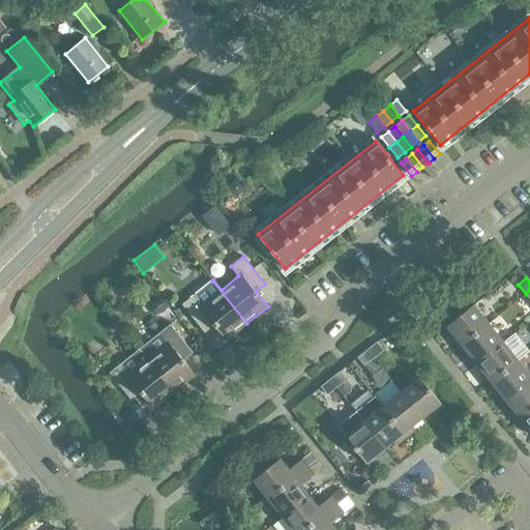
[(226,340),(246,323),(212,281),(182,304),(204,332),(213,325),(226,340)]
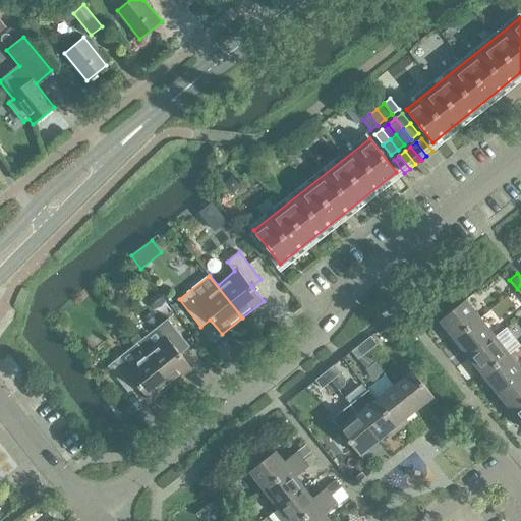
[(160,291),(147,300),(155,310),(167,301),(160,291)]
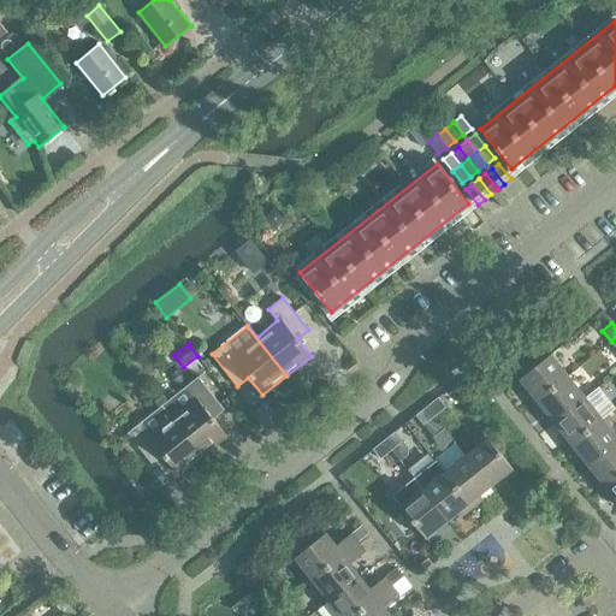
[(551,354),(520,379),(529,391),(525,395),(533,404),(568,375),(551,354)]
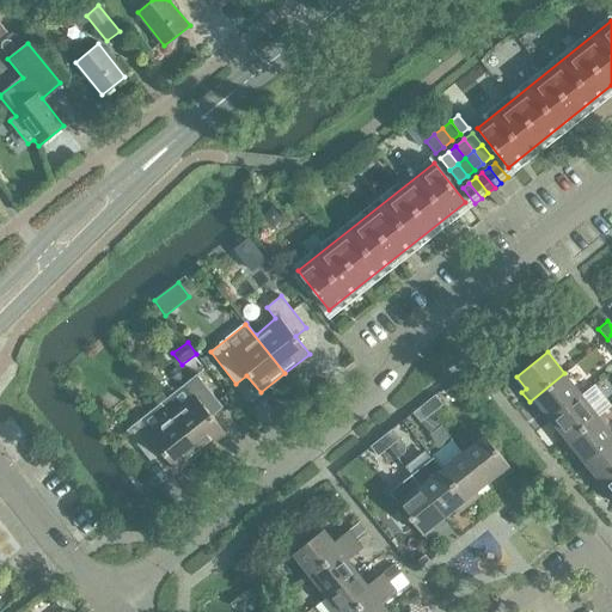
[(582,395),(564,373),(530,402),(536,410),(540,407),(551,420),(582,395)]
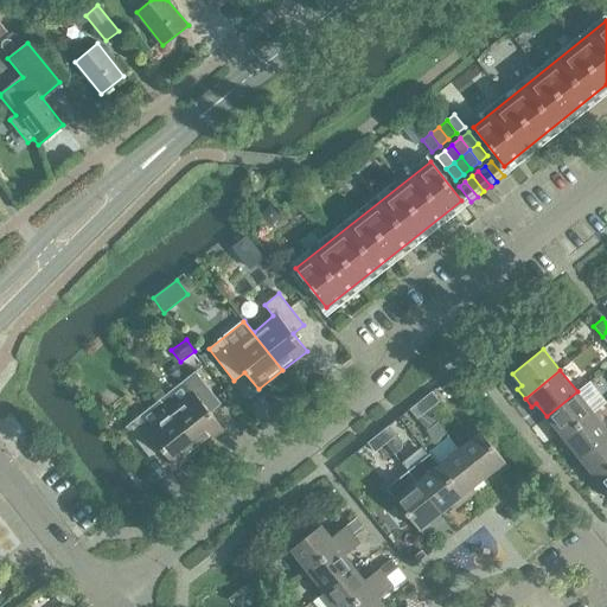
[(196,371),(180,383),(160,400),(199,448),(224,429),(210,411),(221,403),(196,371)]
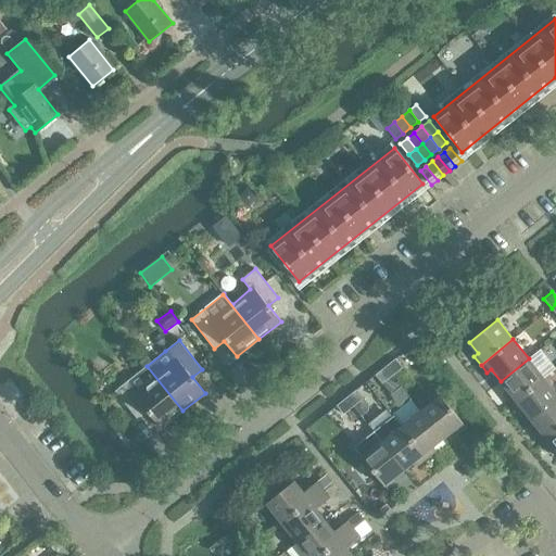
[(403,367),(395,358),(386,366),(392,375),(403,367)]
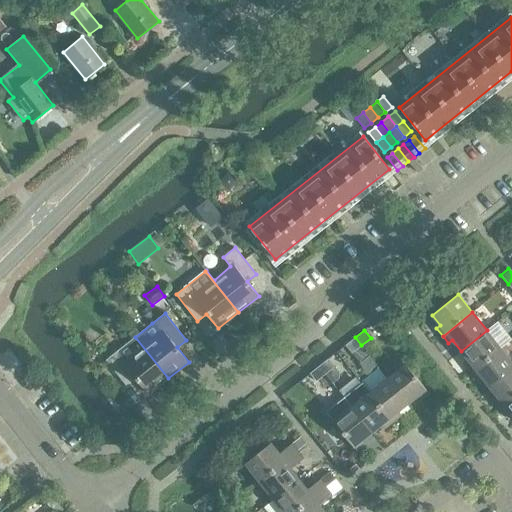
[(487,330),(461,351),(469,361),(465,364),(471,372),(501,348),(487,330)]
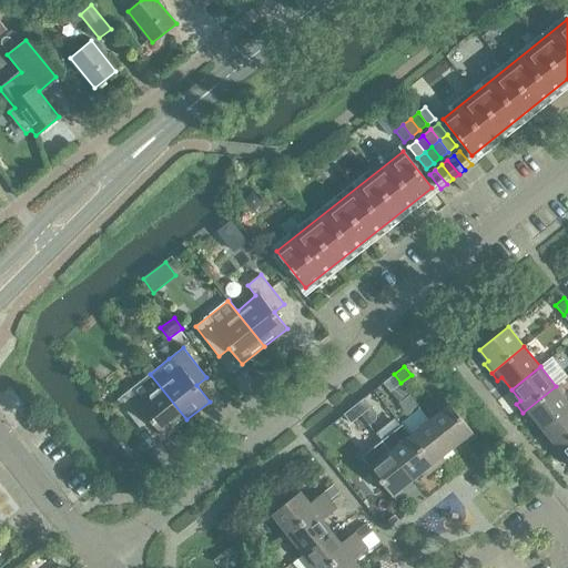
[(163,437),(186,419),(150,374),(118,399),(141,429),(151,422),(163,437)]
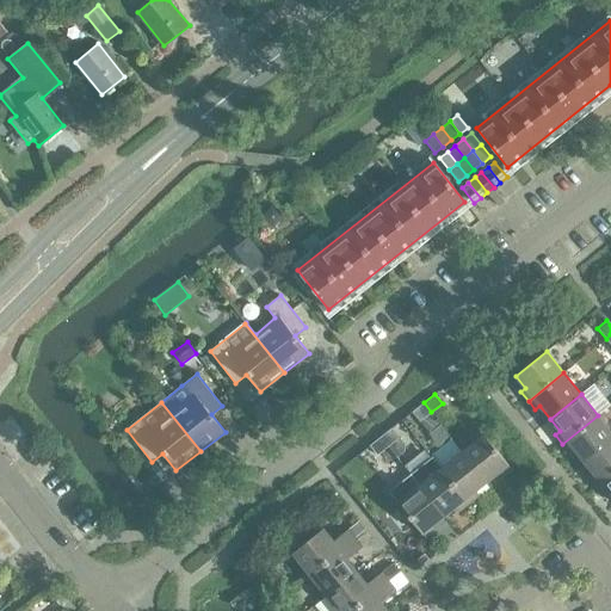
[(424,402),(412,412),(420,421),(431,412),(424,402)]
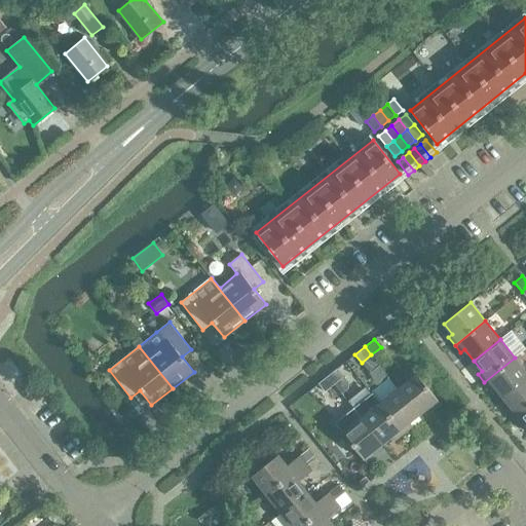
[(525,372),(515,358),(484,382),(490,389),(494,386),(502,397),(525,377),(525,372)]
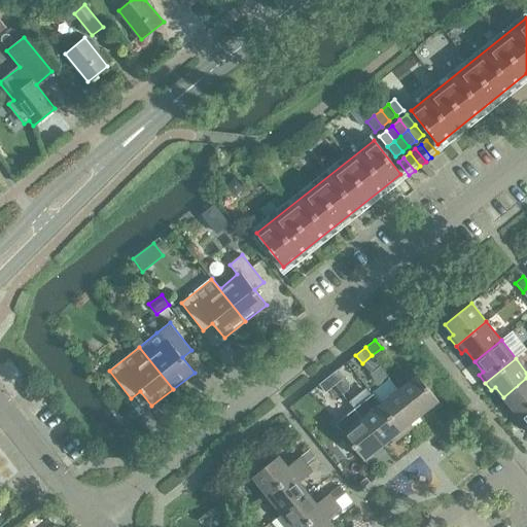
[(380,366),(370,375),(377,384),(387,376),(380,366)]
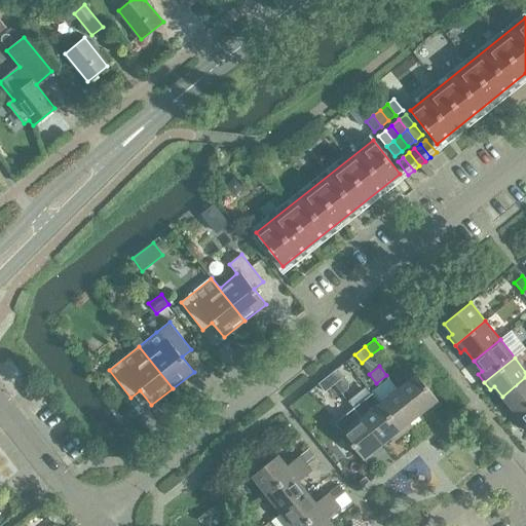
[(344,376),(337,368),(328,376),(334,384),(344,376)]
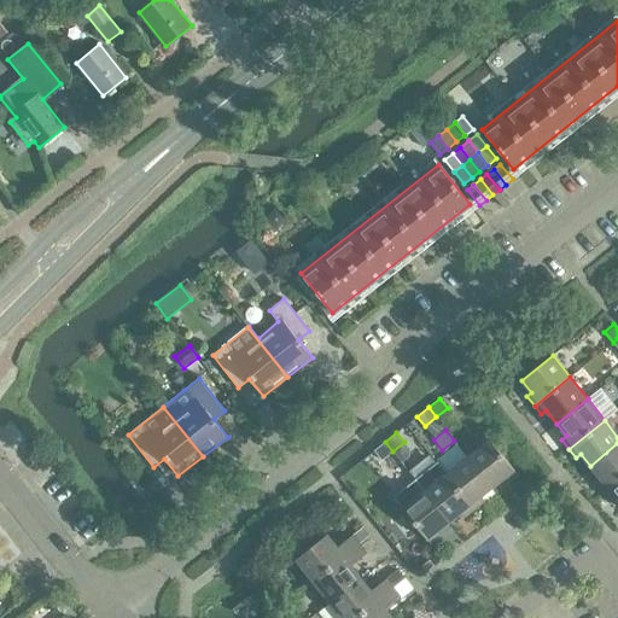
[(518,474),(489,438),(466,455),(491,488),(503,478),(508,483),(518,474)]
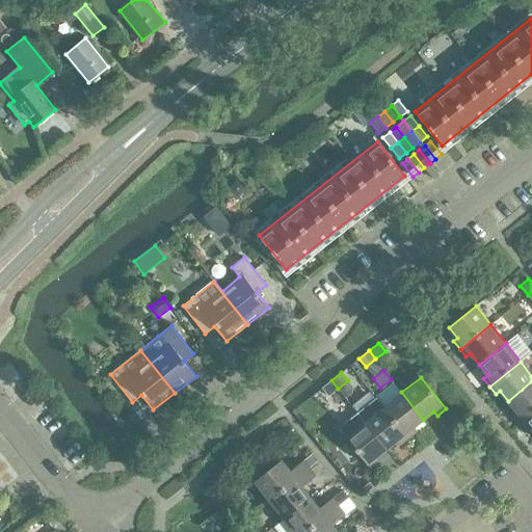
[(331,380),(321,388),(328,396),(338,389),(331,380)]
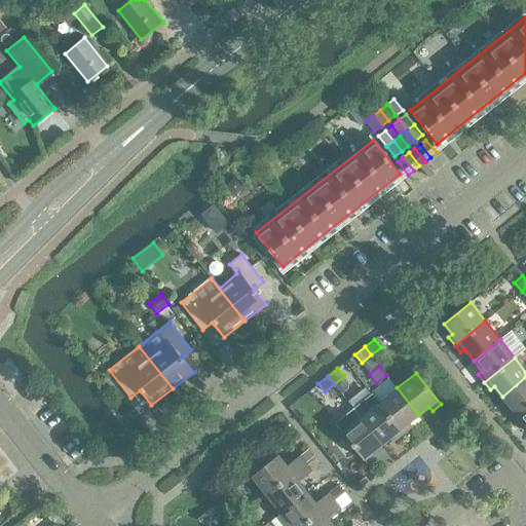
[(525,377),(502,397),(511,407),(506,411),(513,418),(525,407),(525,377)]
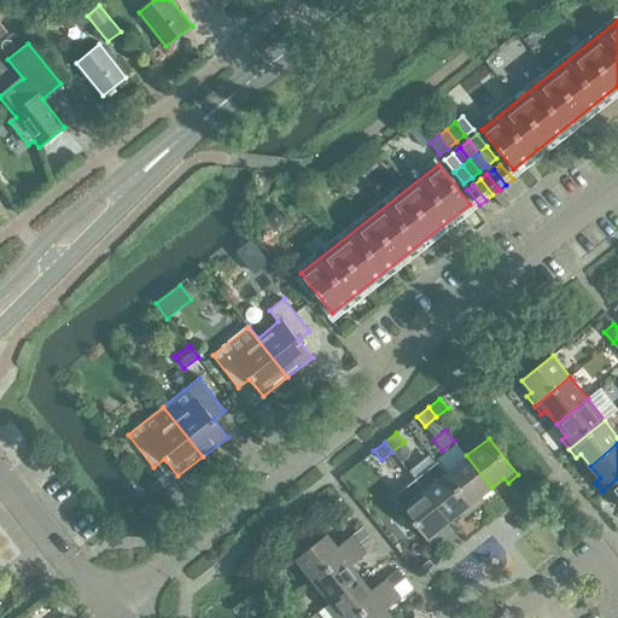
[(491,488),(466,455),(445,472),(435,459),(435,460),(474,509),(483,502),(479,497),(491,488)]
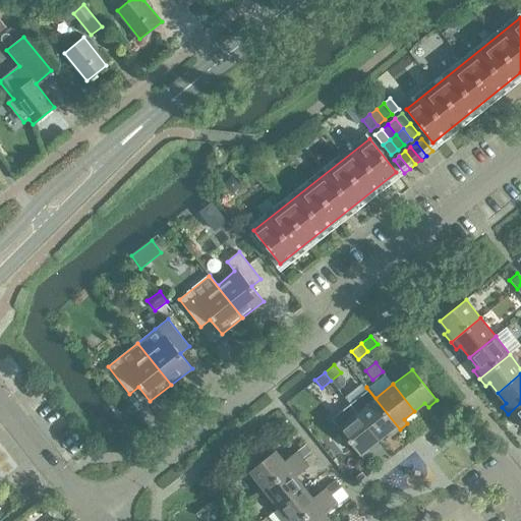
[(392,436),(400,429),(366,388),(348,402),(379,440),(389,431),(392,436)]
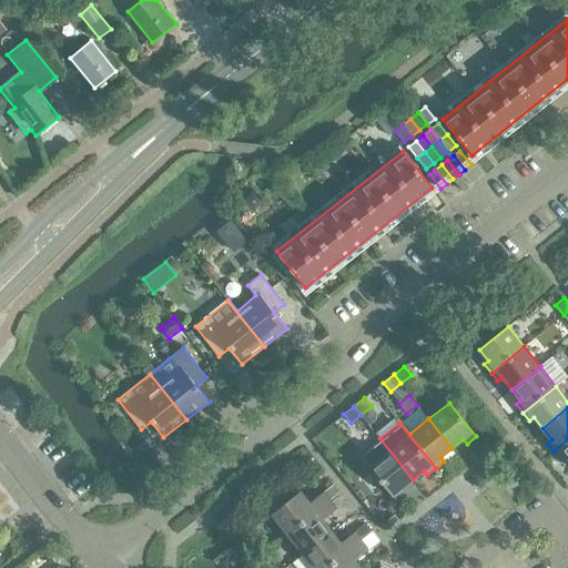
[(368,466),(395,500),(404,494),(401,488),(413,479),(379,438),(378,438),(388,450),(368,466)]
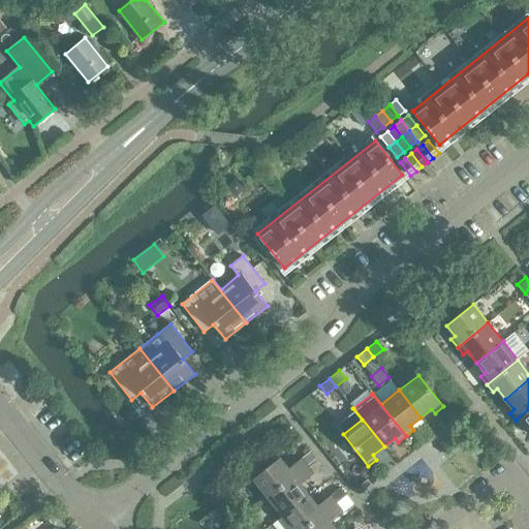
[(528,429),(528,409),(516,421),(522,429),(526,426),(528,429)]
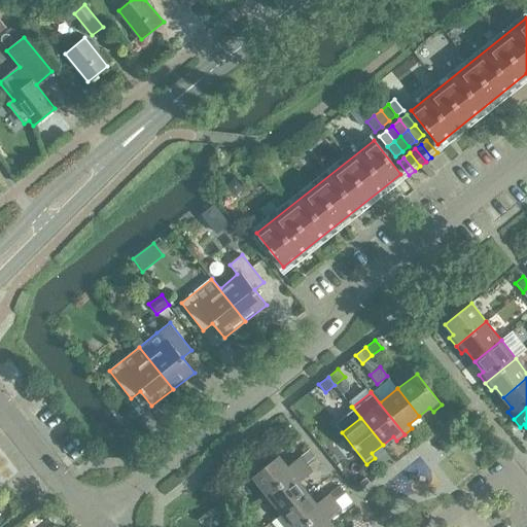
[(0,454),(0,469),(10,462),(3,452),(0,454)]
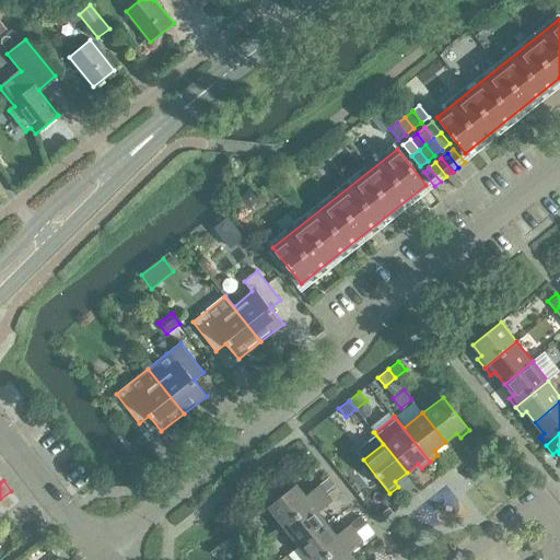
[(279,531),(325,494),(318,486),(305,497),(295,485),(267,508),(280,524),(277,527),(279,531)]
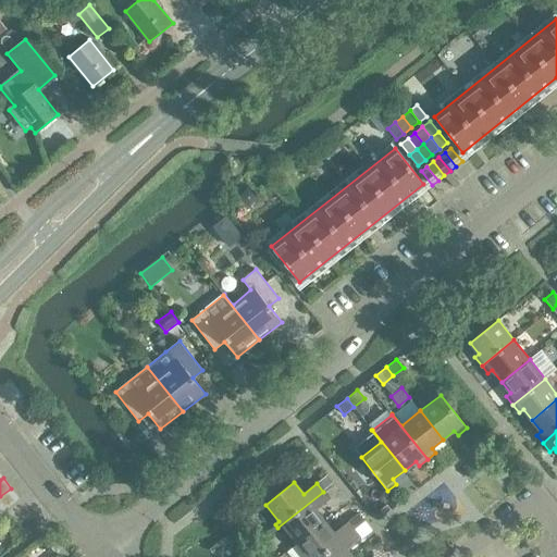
[(0,514),(20,499),(11,489),(0,496),(0,514)]
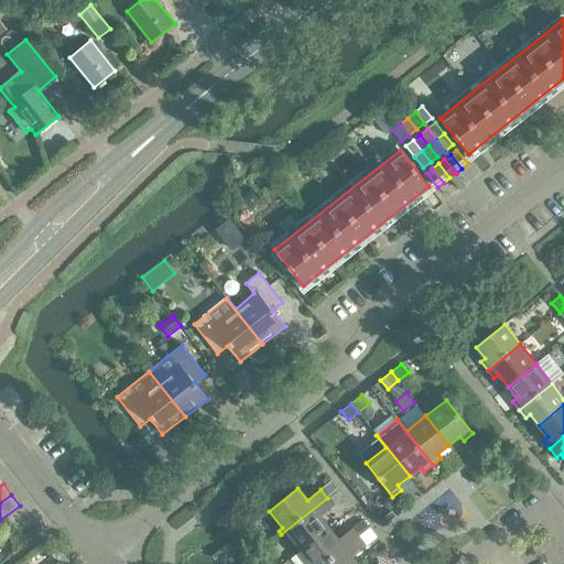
[(301,551),(329,528),(321,518),(334,507),(327,498),(281,534),(283,537),(286,533),(301,551)]
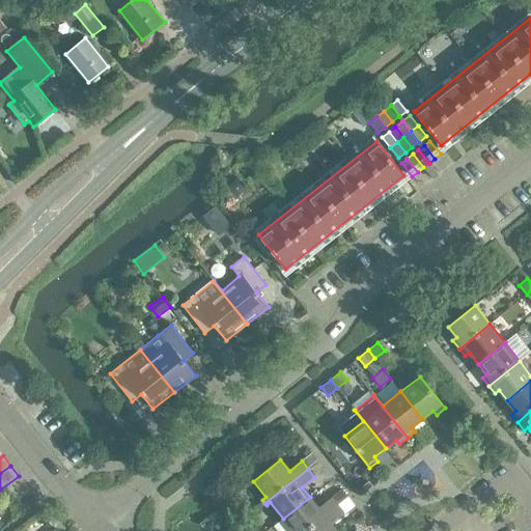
[(304,530),(337,505),(331,497),(318,507),(310,497),(283,519),(292,530),(304,530)]
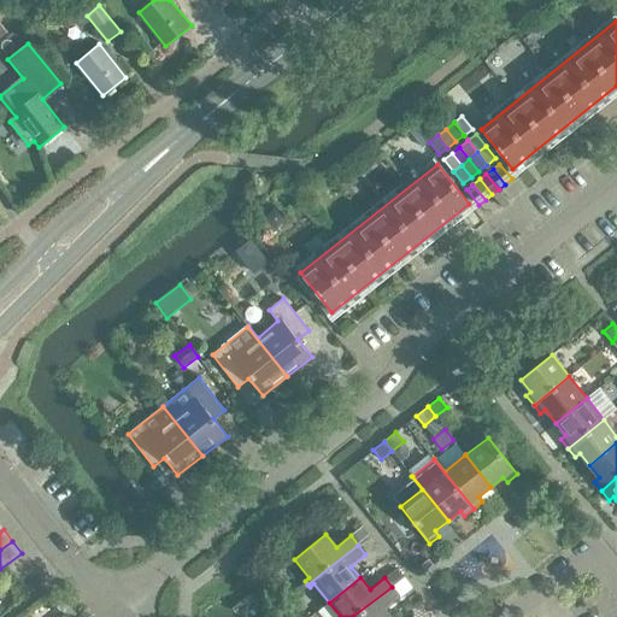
[(399,597),(392,587),(353,616),(391,616),(385,609),(399,597)]
